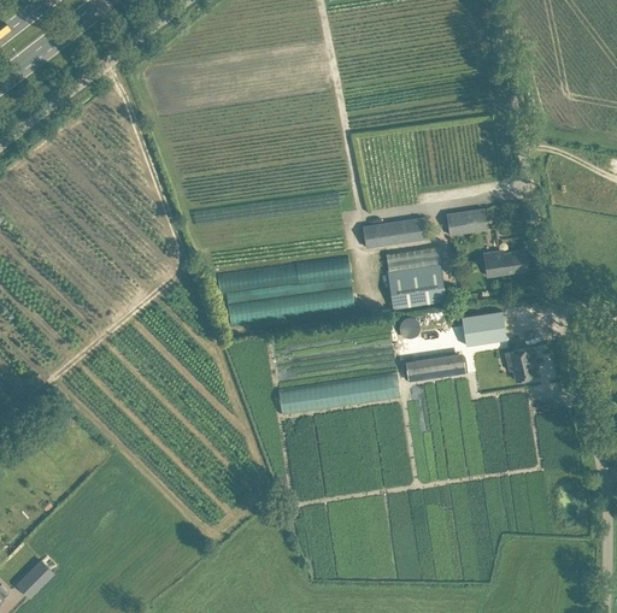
[(446,217),(450,237),(487,233),(485,212),(446,217)]
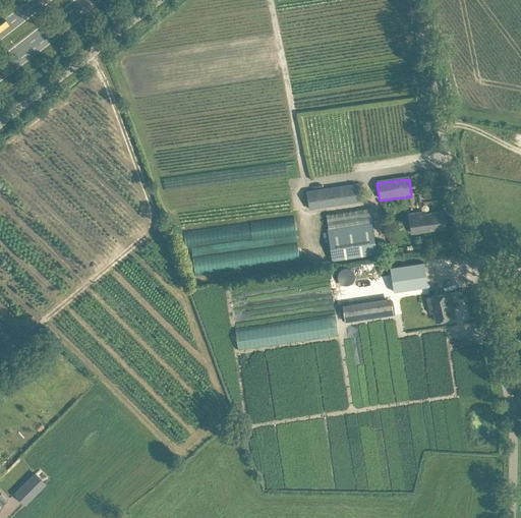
[(305,193),(308,213),(360,205),(357,186),(305,193)]
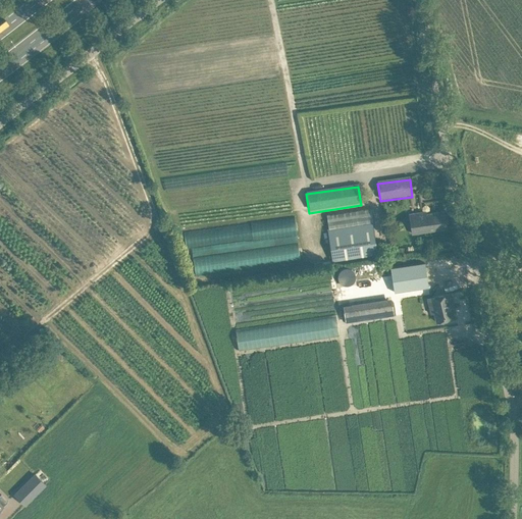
[(326,218),(333,263),(377,257),(370,211),(326,218)]
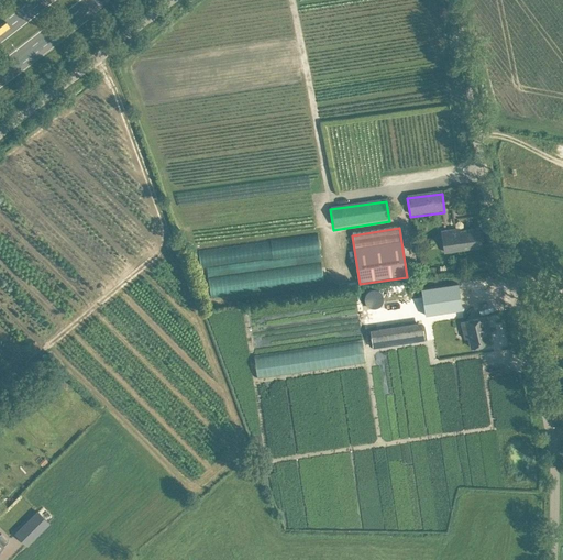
[(440,233),(443,255),(482,249),(479,231),(455,234),(455,231),(440,233)]
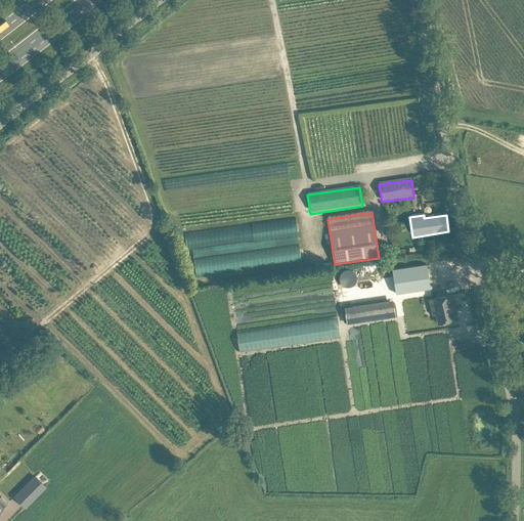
[(297,222),(185,233),(187,251),(299,239),(297,222)]
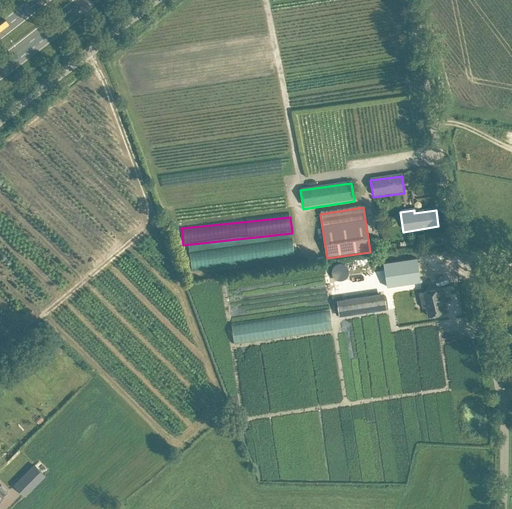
[(293,239),(252,246),(255,264),(296,257),(293,239)]
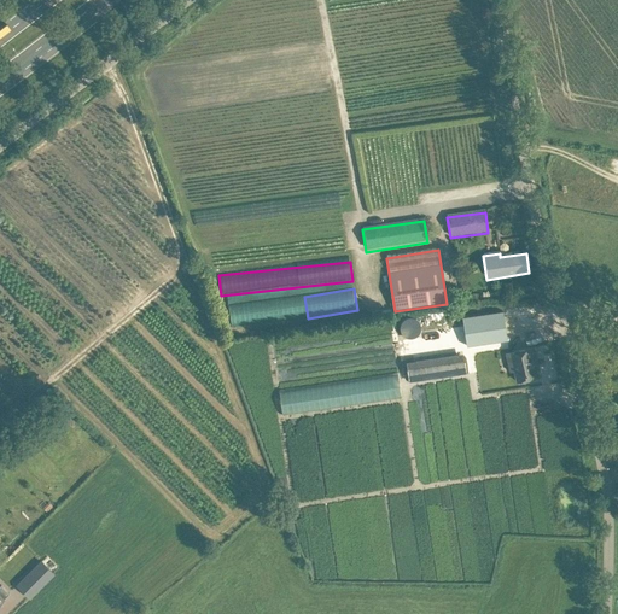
[(448,297),(449,308),(465,305),(462,294),(448,297)]
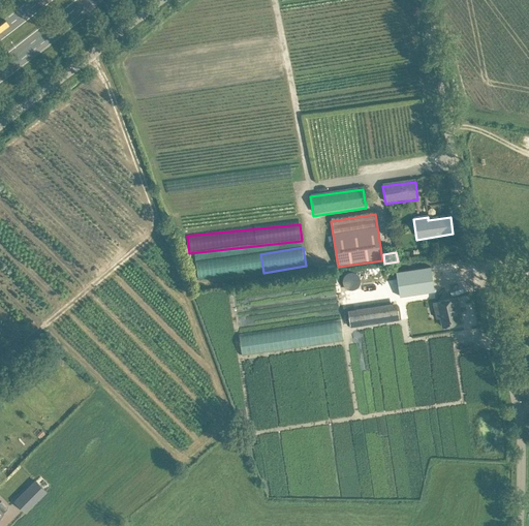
[(396,275),(399,299),(434,294),(431,270),(396,275)]
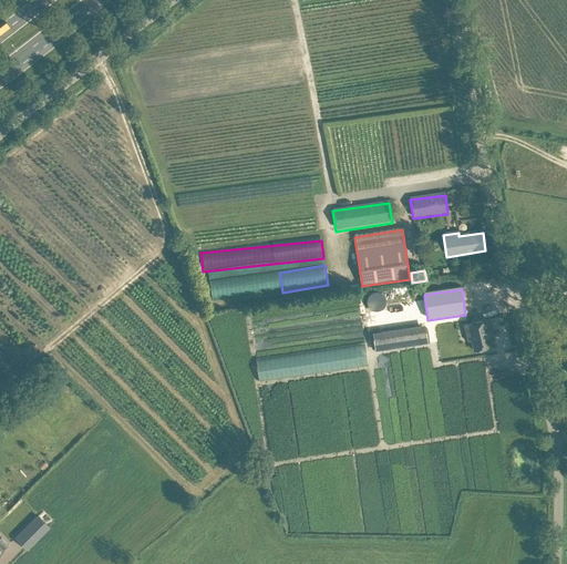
[(380,293),(369,299),(377,311),(387,304),(380,293)]
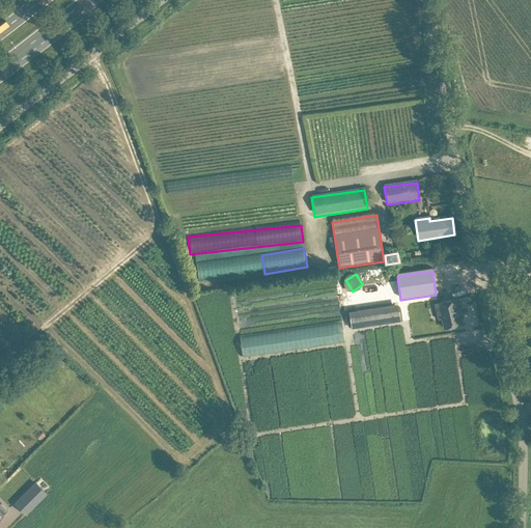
[(439,305),(444,330),(460,327),(456,310),(459,309),(457,301),(439,305)]
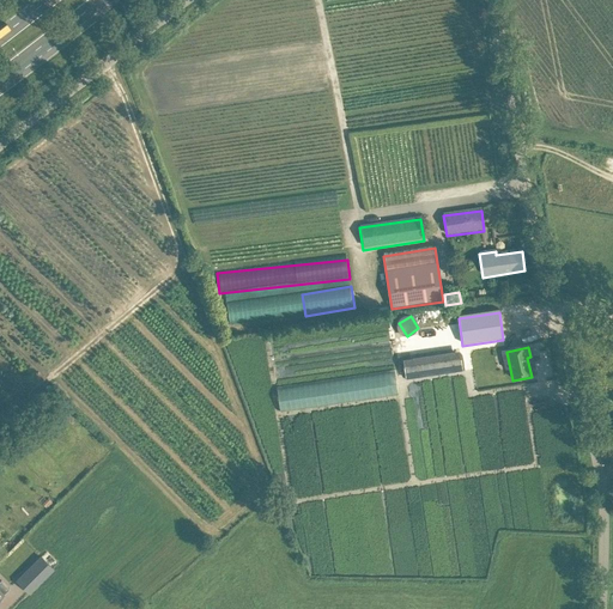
[(407,378),(466,373),(463,353),(406,359),(407,378)]
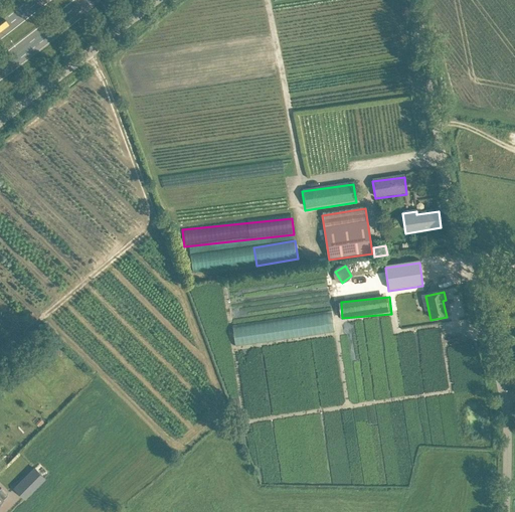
[(237,347),(336,334),(333,313),(234,327),(237,347)]
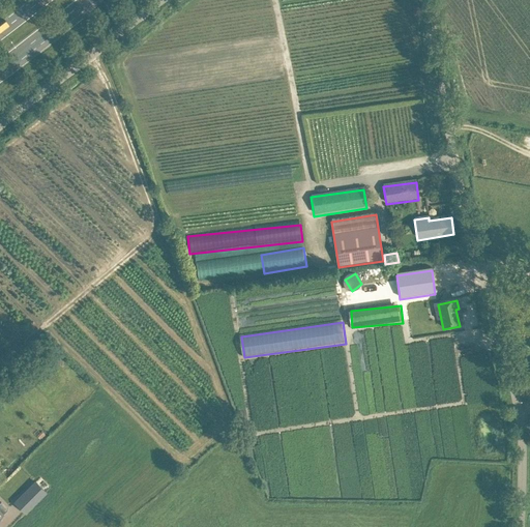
[(34,485),(15,504),(25,516),(45,496),(34,485)]
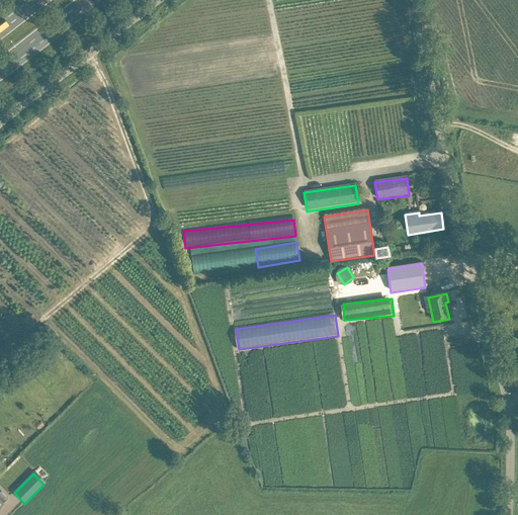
[(0,496),(0,508),(8,500),(3,494),(0,496)]
